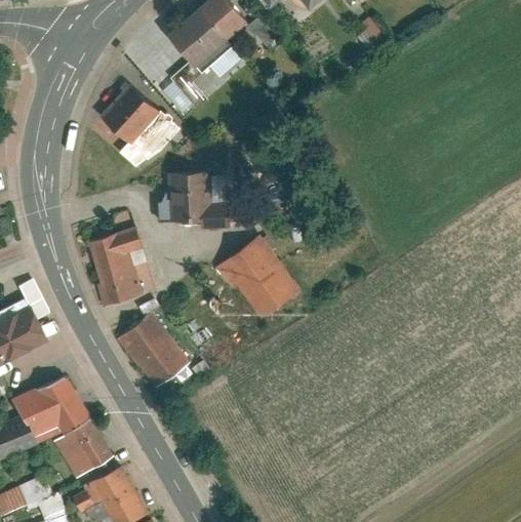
[(192,62),(196,67),(198,65),(203,71),(232,45),(228,40),(247,23),(228,0),(206,0),(167,33),(192,62)]
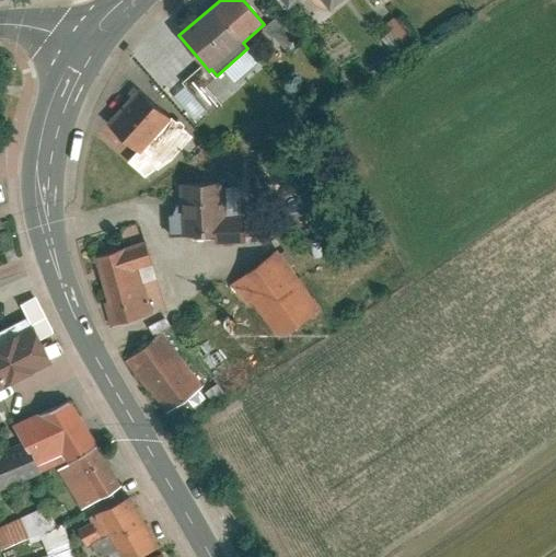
[(281,14),(266,26),(286,49),(300,36),(281,14)]
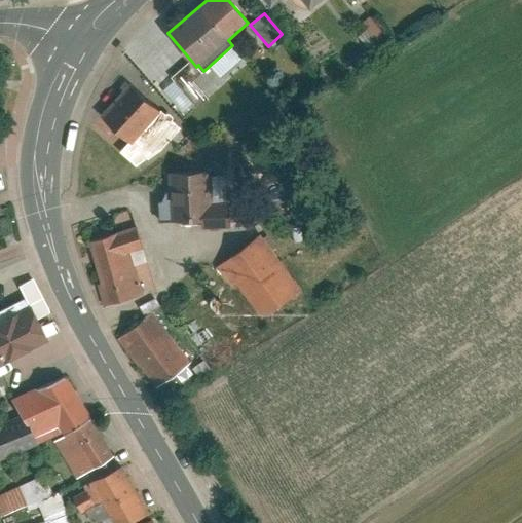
[(173,78),(197,108),(209,99),(193,80),(202,73),(196,67),(192,62),(173,78)]
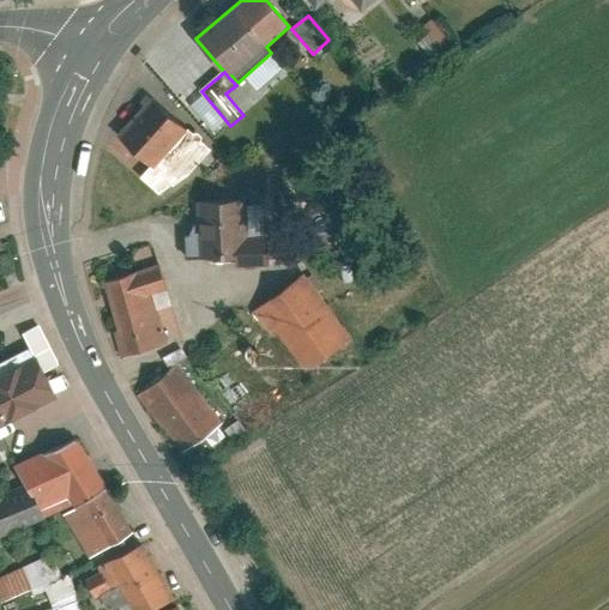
[(118,136),(154,168),(186,132),(150,101),(118,136)]
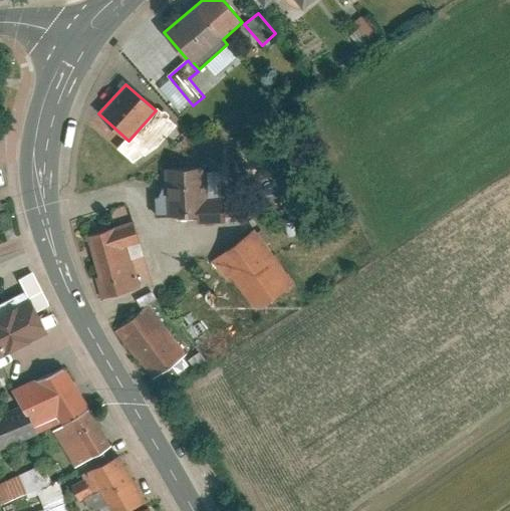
[(167,213),(167,214),(197,213),(198,223),(225,223),(224,202),(207,203),(206,167),(166,169),(166,187),(155,187),(156,213),(167,213)]
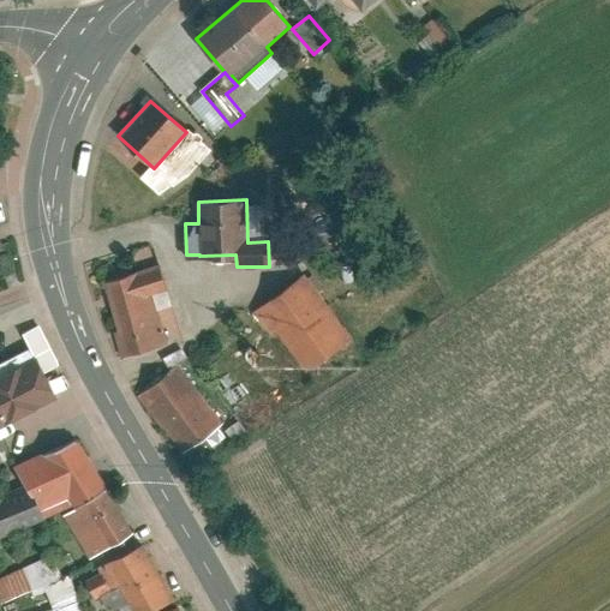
[(102,283),(124,354),(167,342),(157,309),(171,305),(160,267),(102,283)]
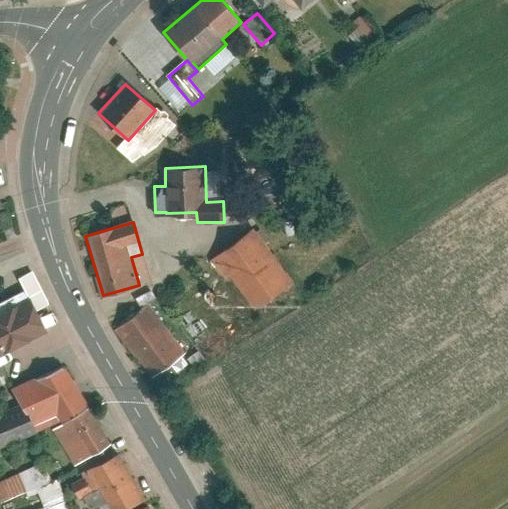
[(250,311),(291,281),(253,229),(212,259),(250,311)]
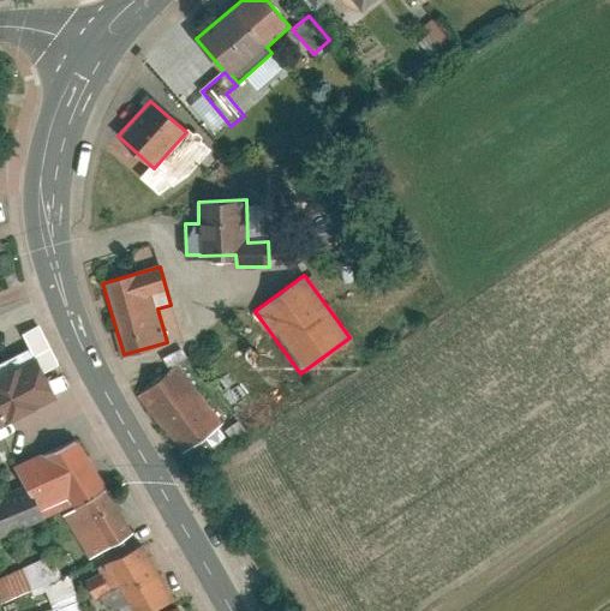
[(28,360),(0,375),(0,423),(48,399),(28,360)]
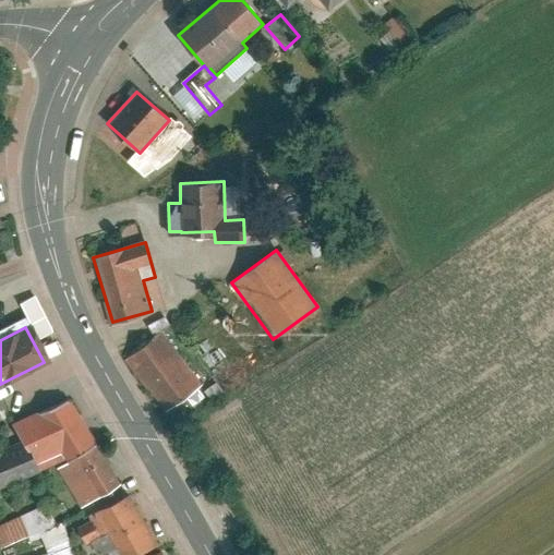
[(159,333),(124,360),(165,411),(200,384),(159,333)]
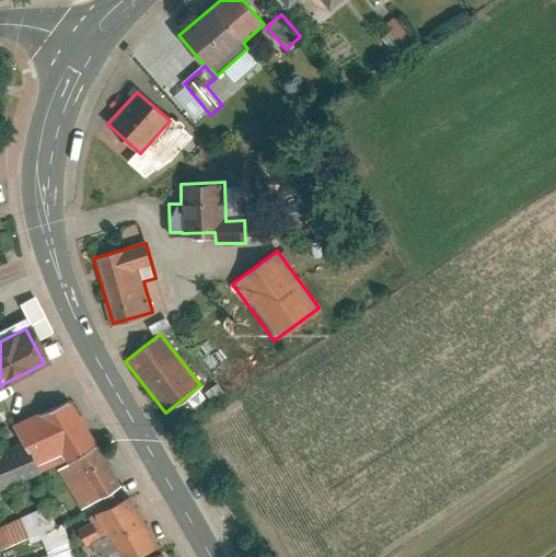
[(67,399),(18,430),(26,442),(36,466),(51,459),(60,473),(64,471),(99,449),(67,399)]
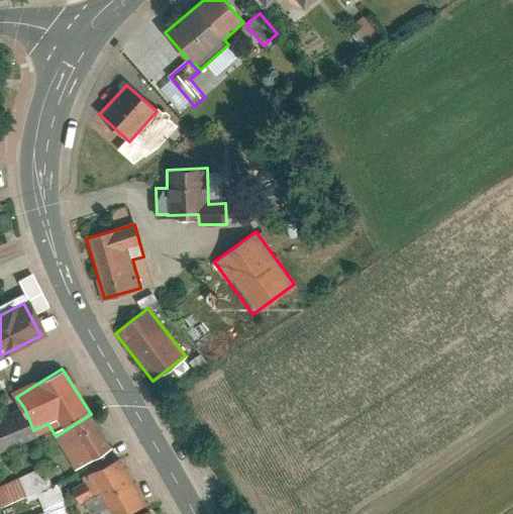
[(24,408),(0,418),(0,451),(36,436),(33,430),(24,408)]
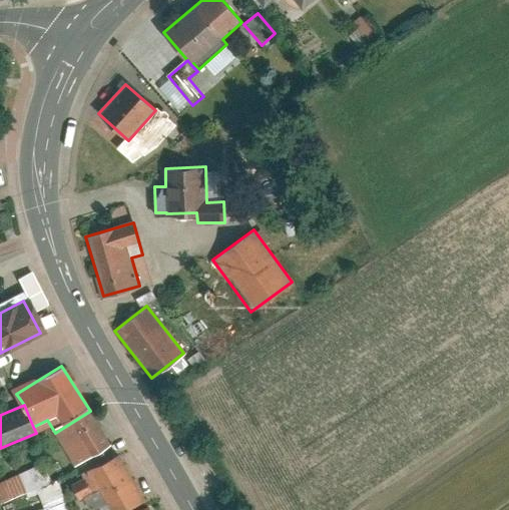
[(90,411),(58,431),(79,464),(111,445),(90,411)]
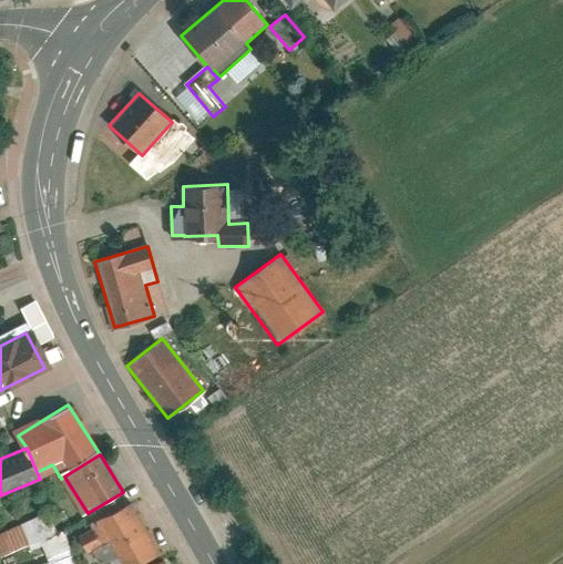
[(143,563),(160,555),(132,505),(79,534),(88,551),(109,539),(122,563),(143,563)]
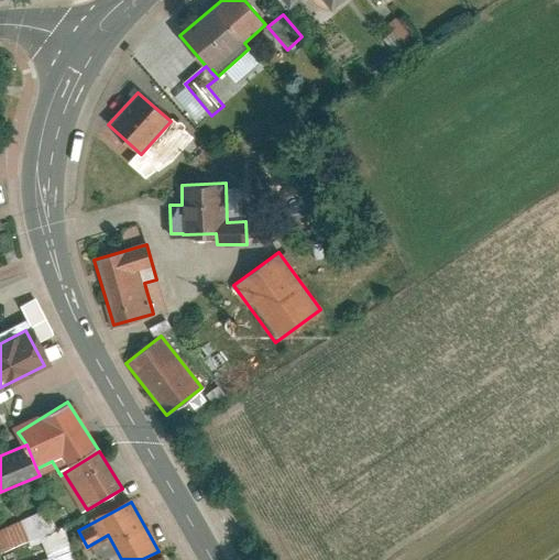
[(48,509),(0,530),(0,552),(1,555),(57,529),(48,509)]
